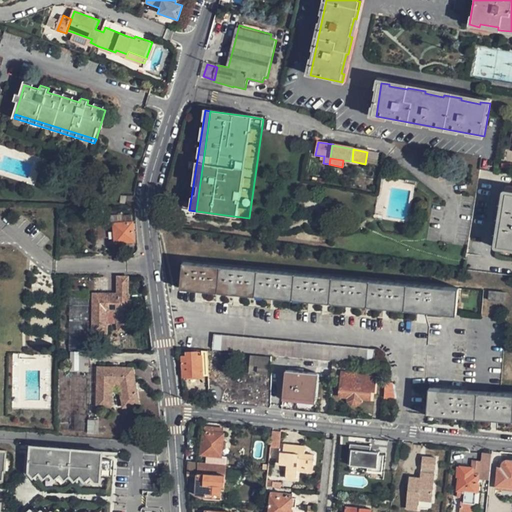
[(511,192),(505,192),(498,245),(511,247),(511,192)]
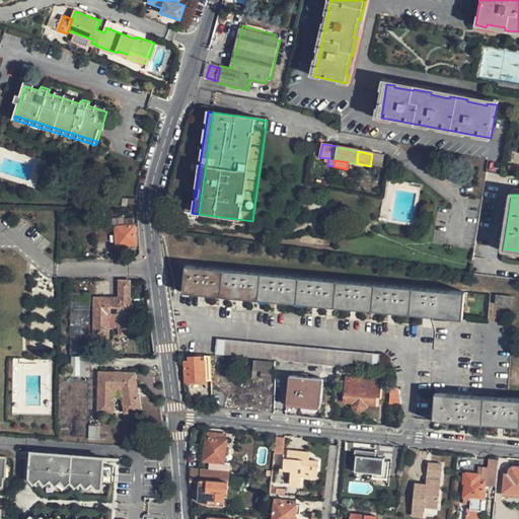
[(124,226),(124,219),(124,218),(109,219),(109,228),(115,227),(124,226)]
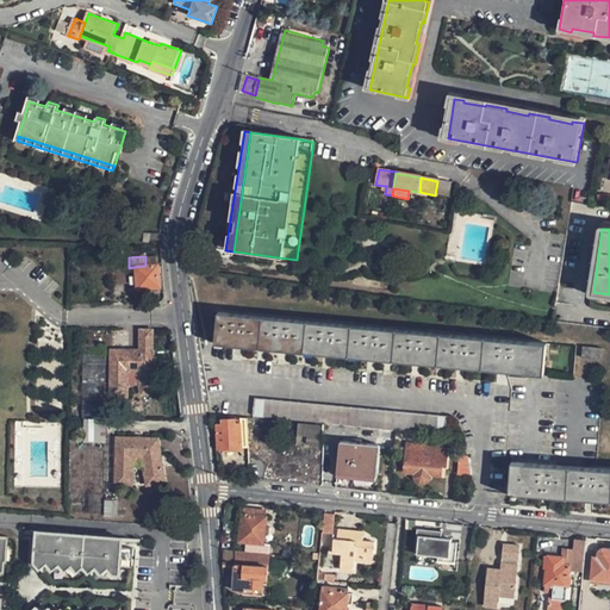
[(137,290),(161,287),(157,256),(145,257),(145,266),(135,267),(137,290)]
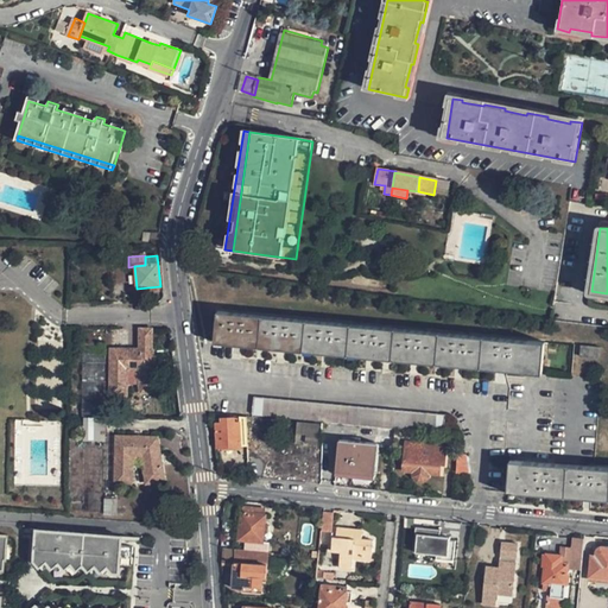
[(219,311),(216,343),(540,373),(543,342),(219,311)]
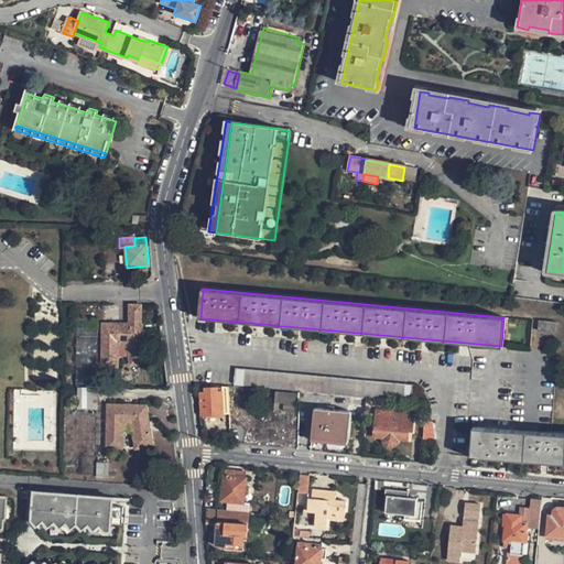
[(136,304),(136,325),(144,325),(144,304),(136,304)]
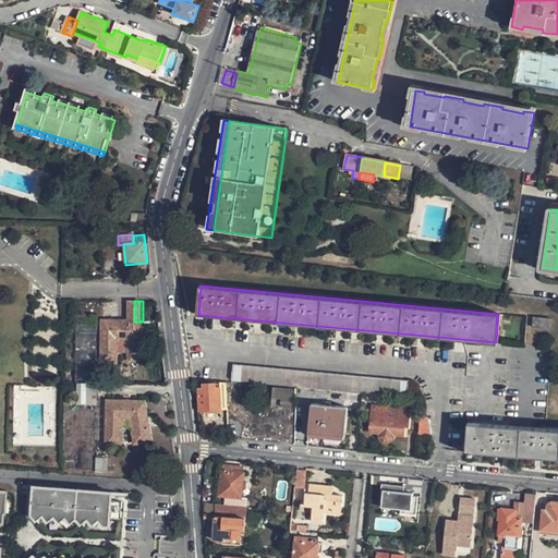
[(79,316),(77,383),(97,384),(97,316),(79,316)]
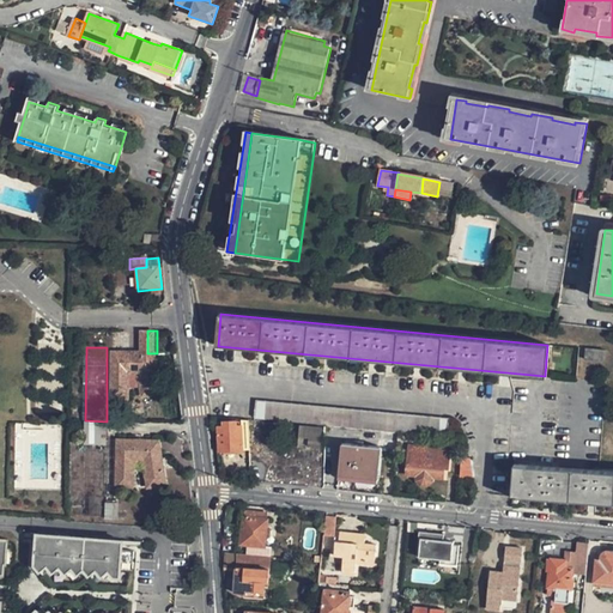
[(143,353),(141,360),(134,360),(134,350),(117,349),(116,395),(131,395),(133,368),(143,369),(146,392),(163,389),(157,353),(147,353),(143,353)]
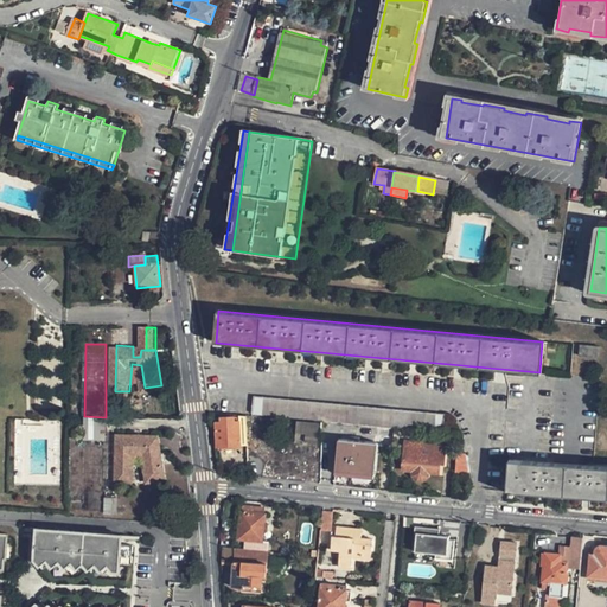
[(577,345),(577,355),(598,357),(598,347),(577,345)]
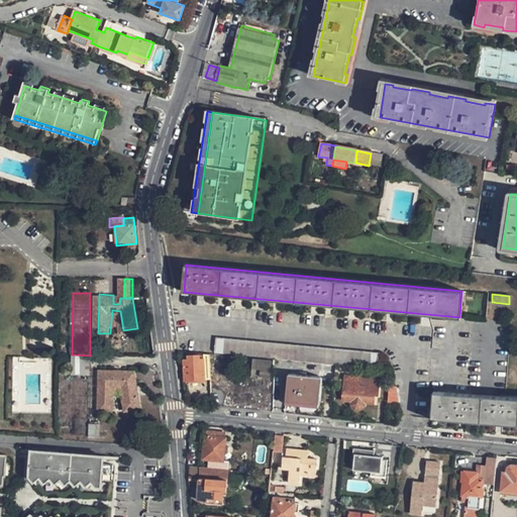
[(213,353),(377,367),(378,350),(214,336),(213,353)]
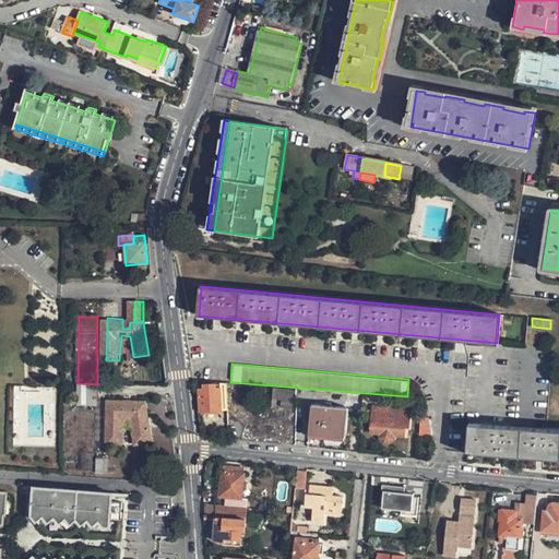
[(78,395),(78,403),(97,403),(97,384),(78,383),(78,395)]
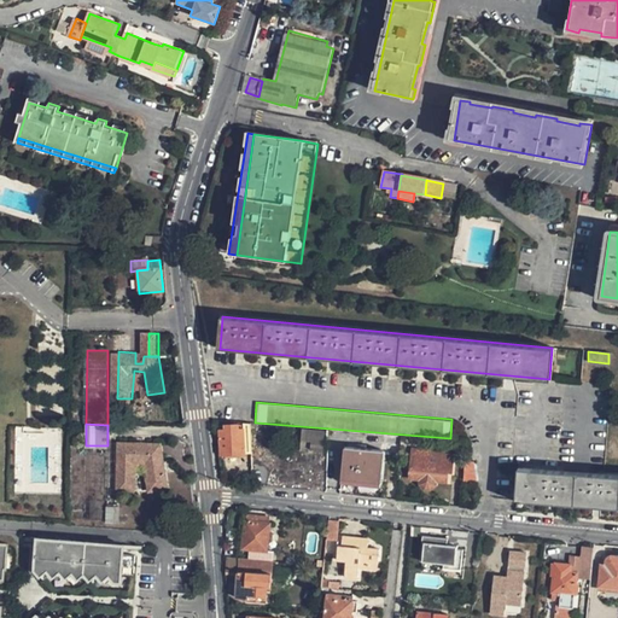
[(220,430),(222,455),(234,455),(233,449),(244,448),(243,429),(220,430)]
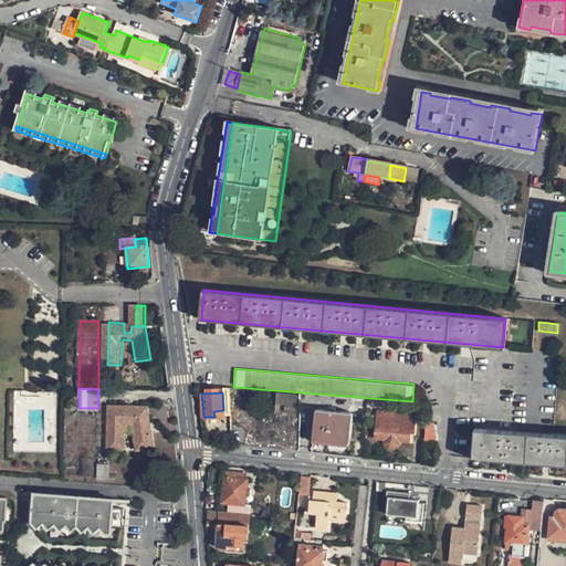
[(296,448),(300,394),(275,392),(274,418),(260,417),(258,446),(296,448)]
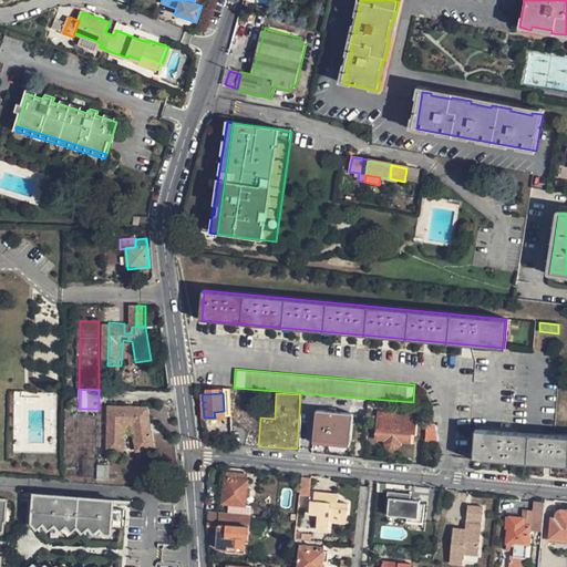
[(124,445),(125,420),(134,421),(138,444),(154,441),(148,413),(137,413),(137,414),(132,414),(132,404),(112,404),(110,445),(124,445)]
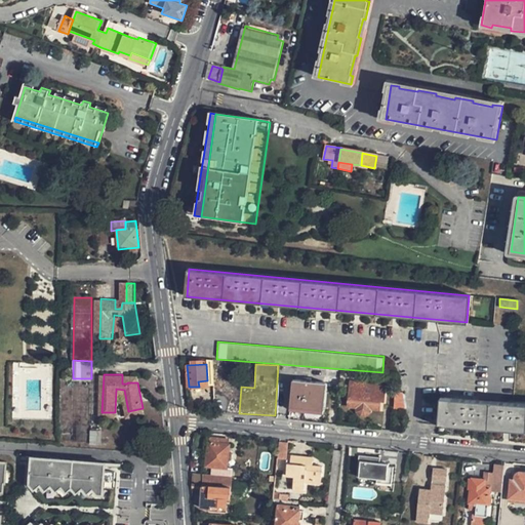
[(122,374),(122,384),(127,384),(127,382),(137,382),(136,374),(122,374)]
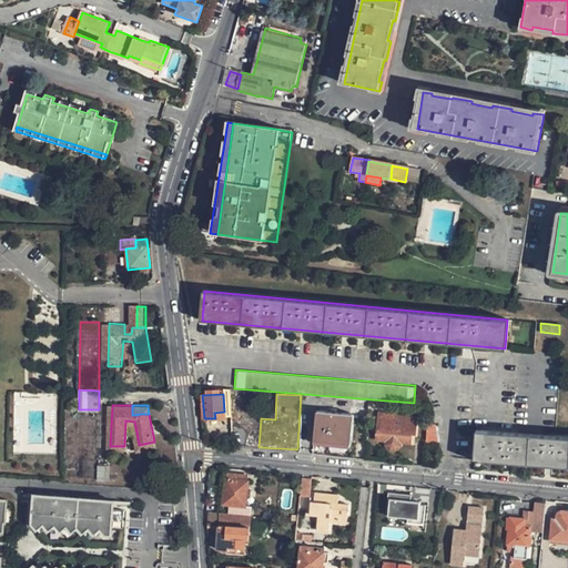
[(317,411),(314,440),(347,443),(348,436),(351,437),(353,414),(317,411)]
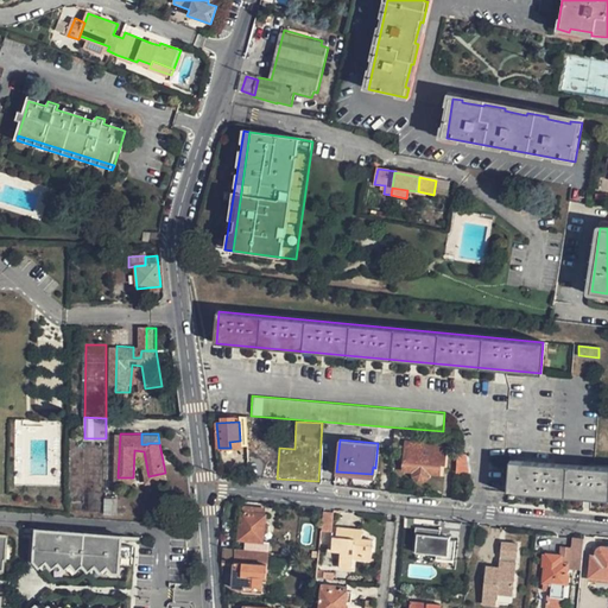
[(404,442),(403,470),(413,472),(412,480),(417,483),(424,485),(429,481),(429,473),(439,474),(441,462),(444,462),(445,445),(404,442)]
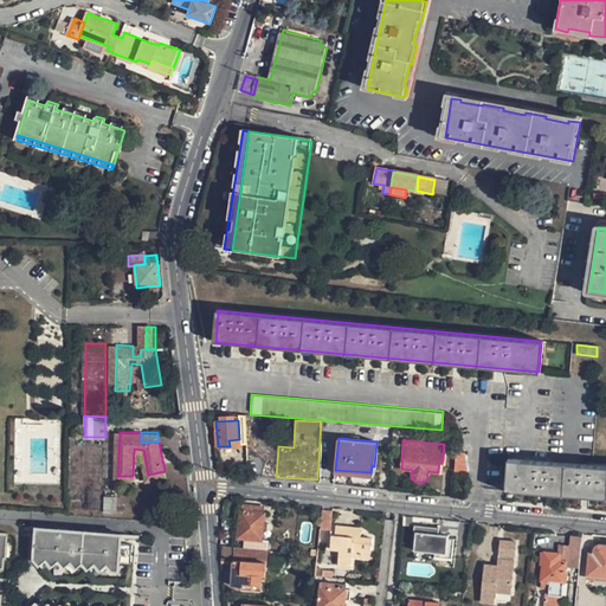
[(468,471),(466,453),(455,453),(455,471),(468,471)]
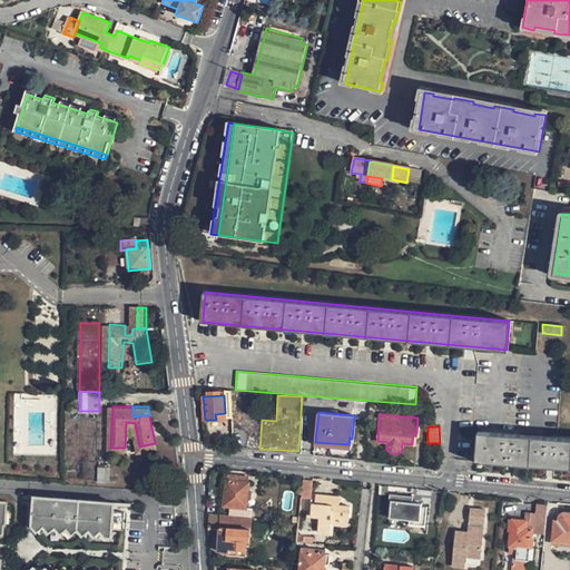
[(477,463),(569,468),(569,438),(479,433),(477,463)]
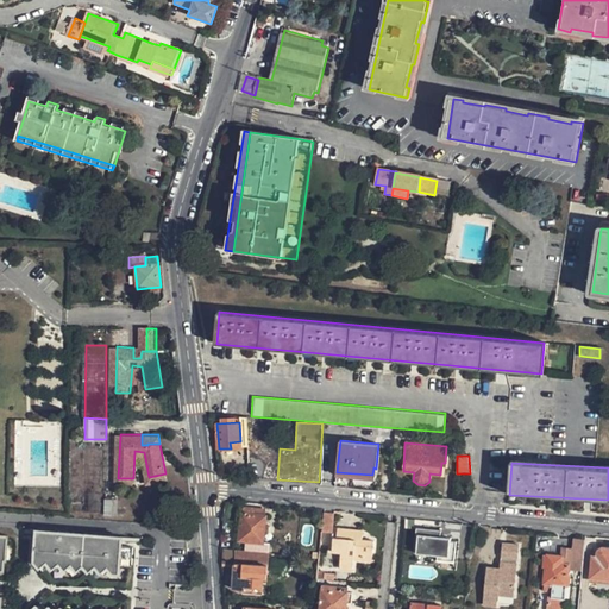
[(240,513),(238,540),(248,540),(263,541),(265,515),(264,515),(264,508),(243,507),(242,513),(240,513)]
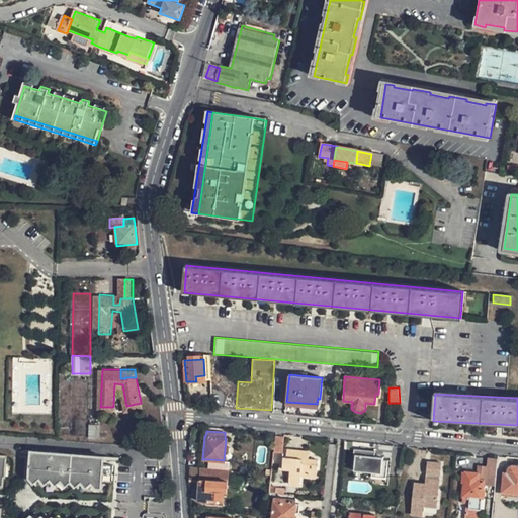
[(282,450),(284,436),(275,435),(273,449),(282,450)]
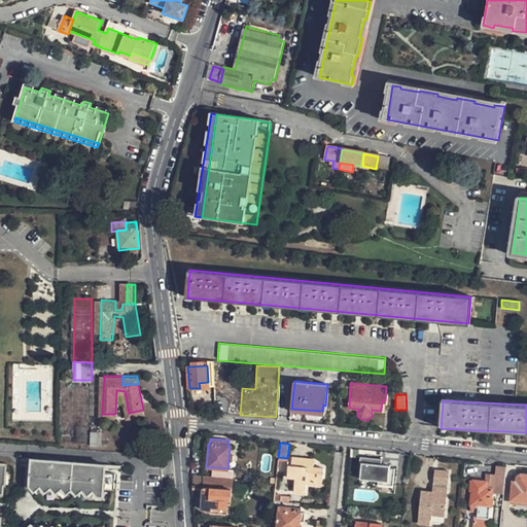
[(303,458),(292,456),(291,465),(287,465),(286,478),(294,479),(293,494),(304,495),(305,484),(313,485),(313,482),(321,483),(323,468),(313,467),(313,463),(303,462),(303,458)]
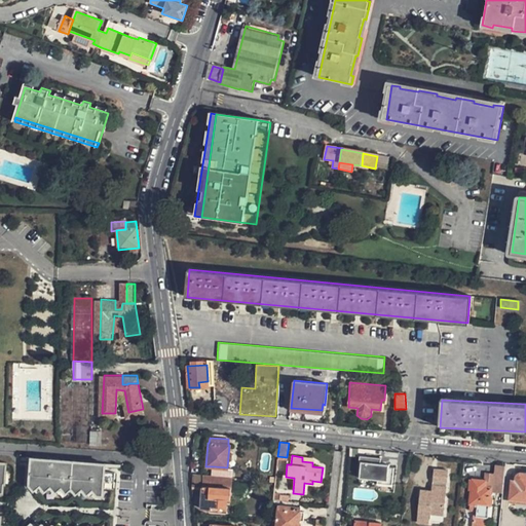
[(358,476),(378,479),(378,474),(383,475),(384,465),(379,464),(380,458),(360,456),(358,476)]
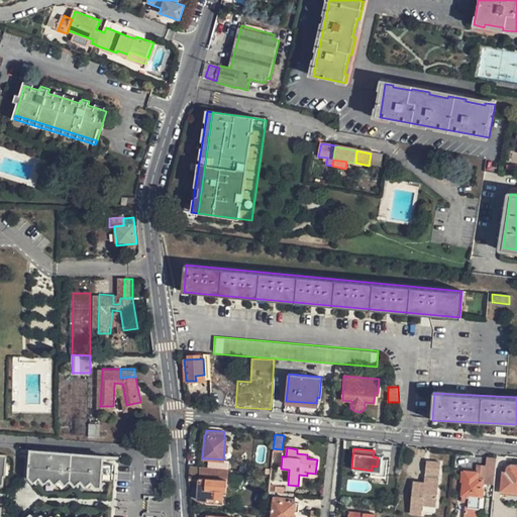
[(102,466),(103,457),(30,452),(30,460),(102,466)]
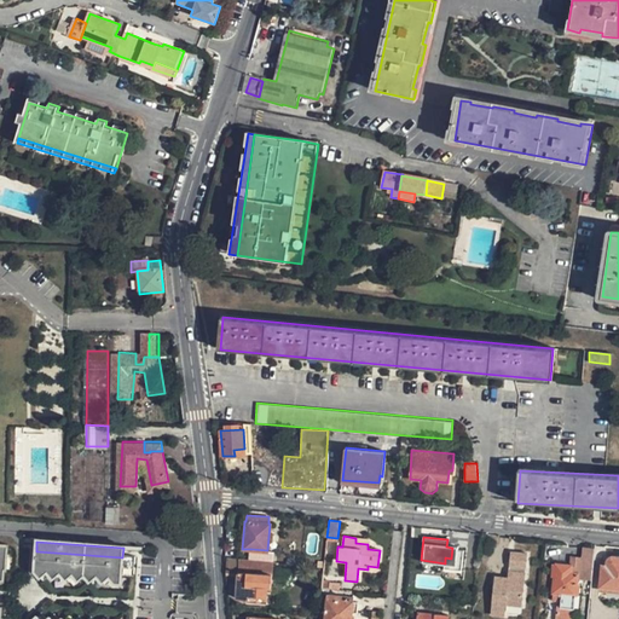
[(578,572),(578,578),(591,579),(595,549),(582,548),(582,555),(583,555),(580,572),(578,572)]
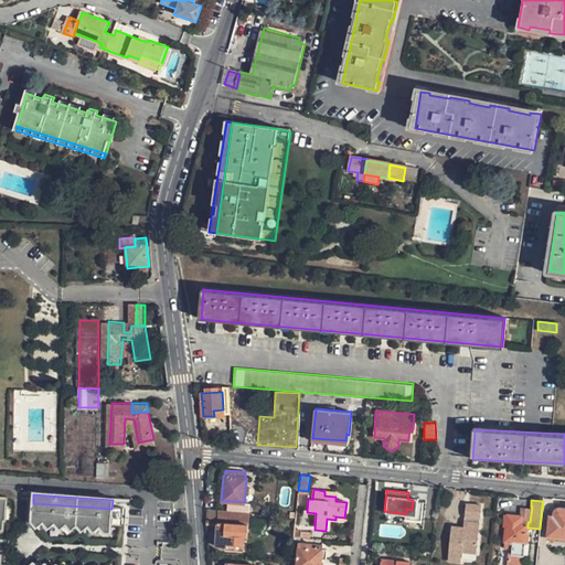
[(230,501),(230,511),(246,513),(247,503),(244,502),(230,501)]
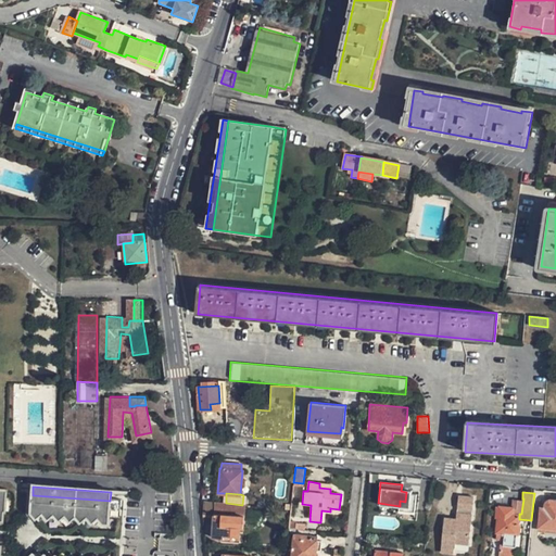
[(33,495),(30,515),(38,523),(45,518),(48,521),(50,523),(57,519),(59,521),(62,525),(67,519),(71,522),(73,526),(79,520),(81,523),(85,527),(90,521),(93,525),(96,527),(102,521),(104,525),(105,525),(111,519),(119,520),(121,501),(110,501),(33,495)]
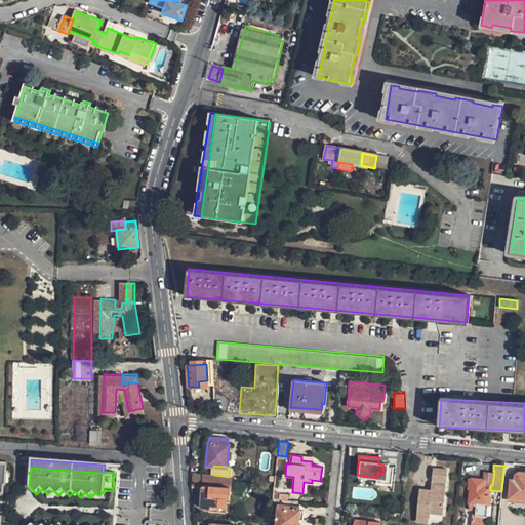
[(484,478),(471,476),(471,477),(470,476),(469,485),(470,486),(468,499),(469,499),(469,502),(479,505),(478,508),(487,509),(488,503),(490,503),(491,496),(489,495),(490,490),(490,485),(492,485),(494,471),(493,471),(485,470),(484,478)]
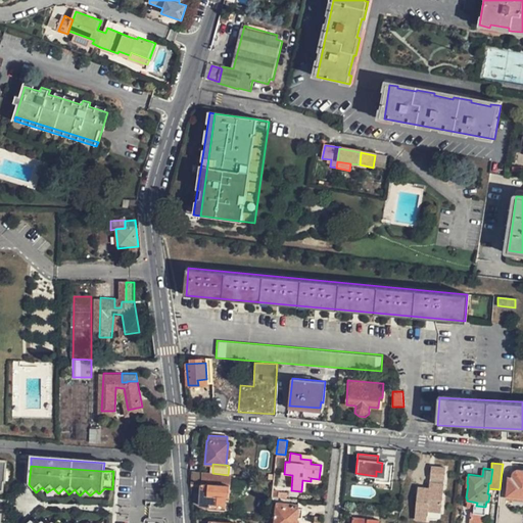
[(507,495),(522,497),(522,469),(511,469),(507,495)]
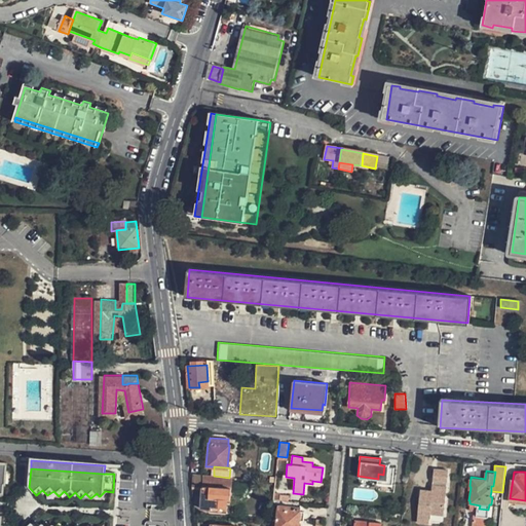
[(192,489),(200,490),(201,487),(204,487),(204,475),(193,474),(192,489)]
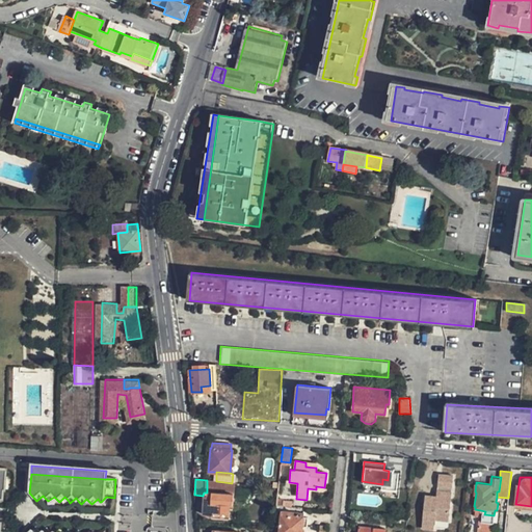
[(203,514),(229,515),(230,505),(233,505),(233,494),(234,483),(232,483),(216,481),(207,480),(207,493),(204,493),(203,496),(203,514)]
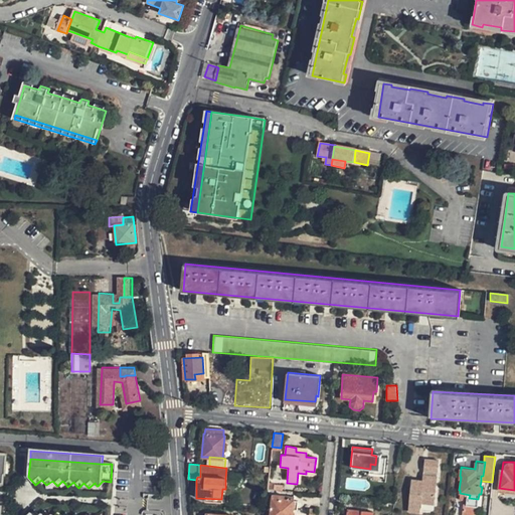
[(400,482),(397,507),(407,509),(410,483),(400,482)]
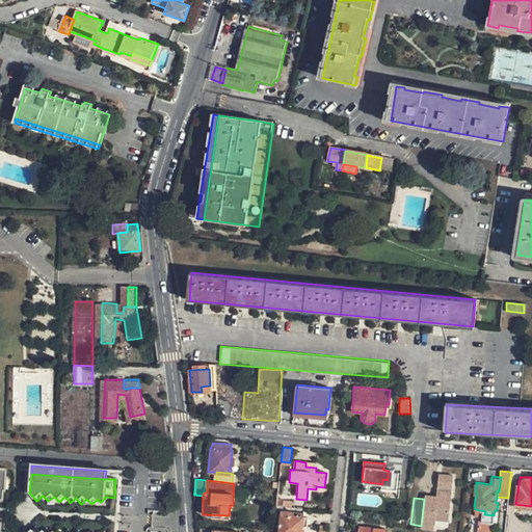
[(281,511),(277,531),(300,531),(302,513),(281,511)]
